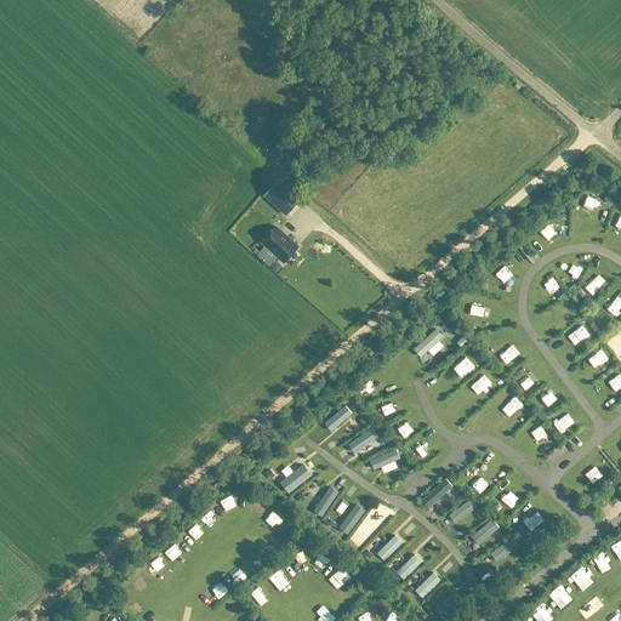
[(243,125),(233,134),(239,141),(250,132),(243,125)]
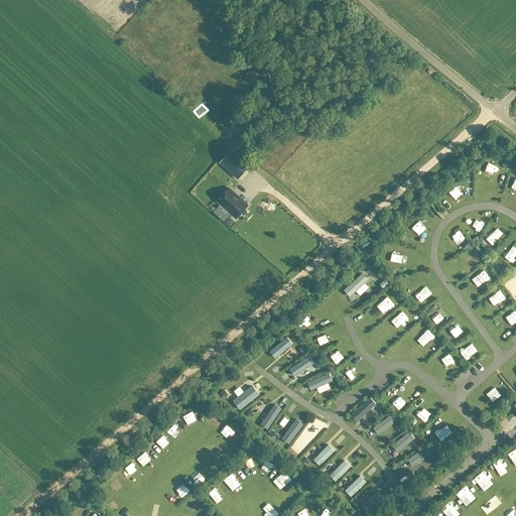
[(248,167),(231,151),(219,164),(237,179),(248,167)]
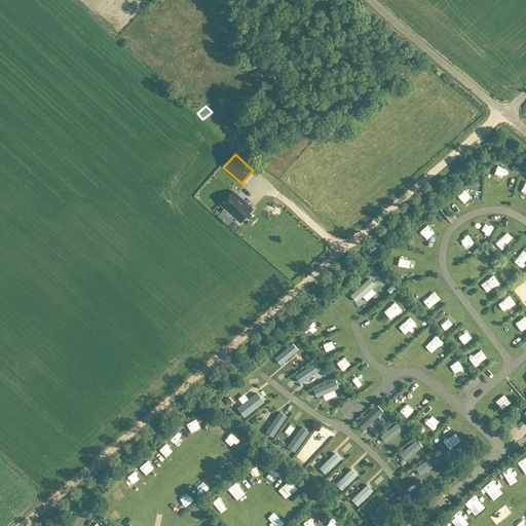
[(461,200),(470,193),(466,189),(457,196),(461,200)]
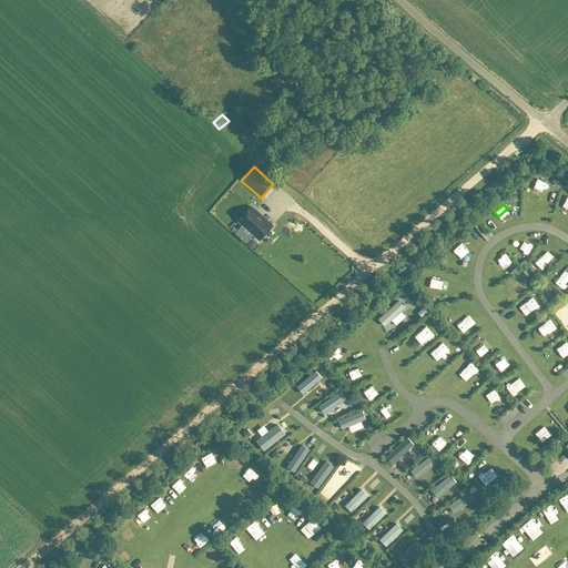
[(239,222),(260,241),(272,226),(252,209),(239,222)]
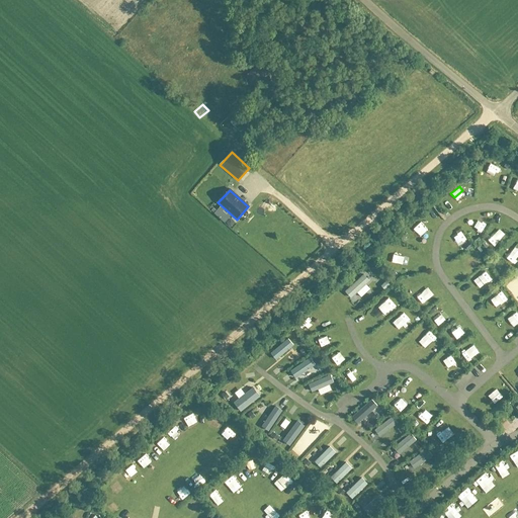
[(416,224),(422,232),(431,226),(426,217),(416,224)]
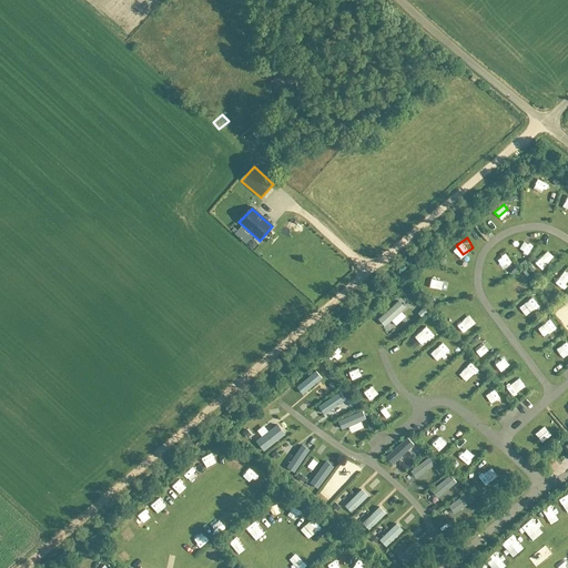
[(513,253),(519,259),(527,251),(519,244),(513,253)]
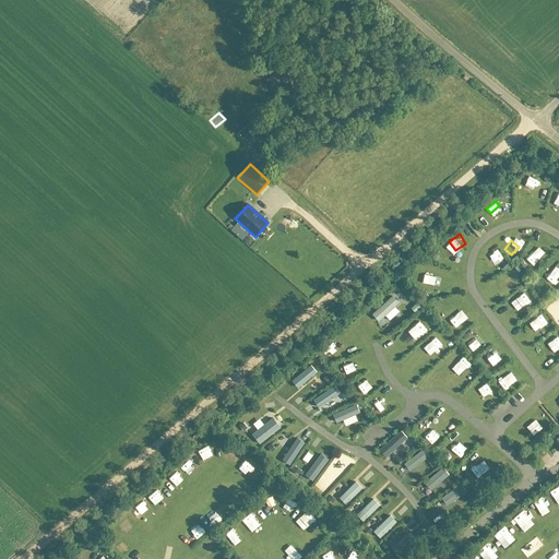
[(532,258),(538,262),(544,253),(537,248),(532,258)]
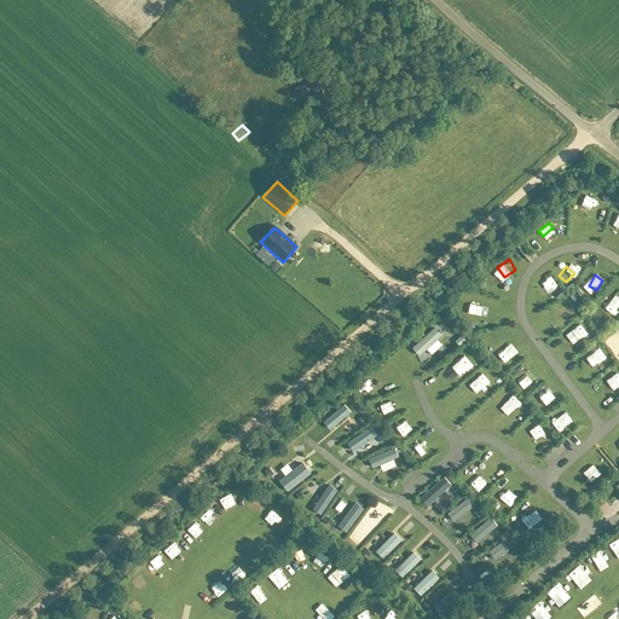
[(545,296),(557,291),(553,279),(541,284),(545,296)]
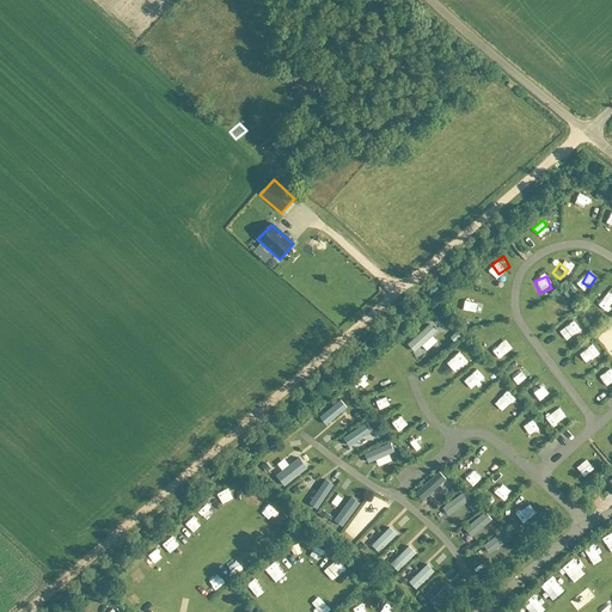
[(476,312),(477,300),(464,299),(463,311),(476,312)]
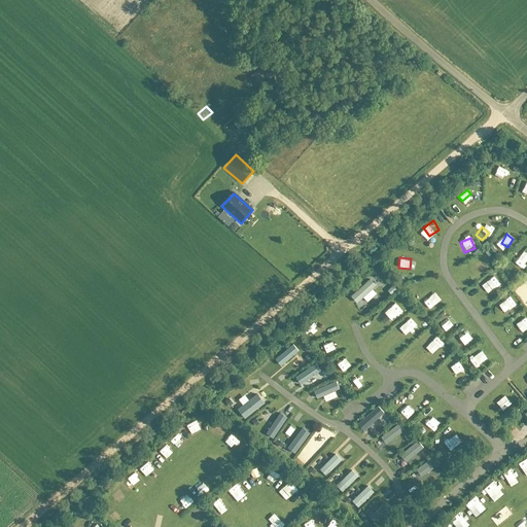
[(477,276),(489,267),(483,259),(471,269),(477,276)]
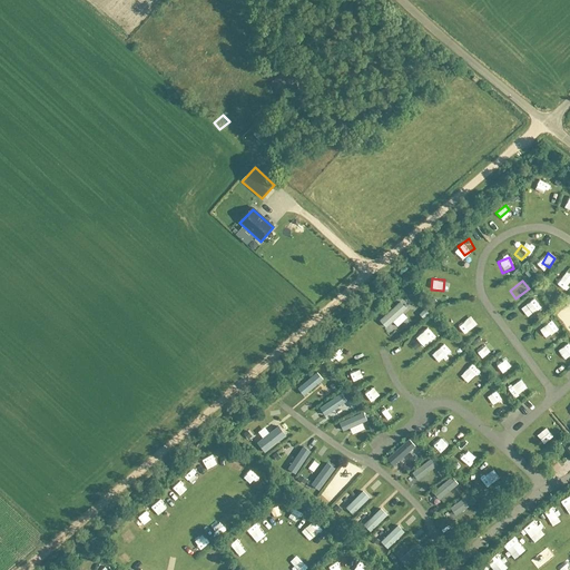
[(532,317),(544,307),(536,297),(523,307),(532,317)]
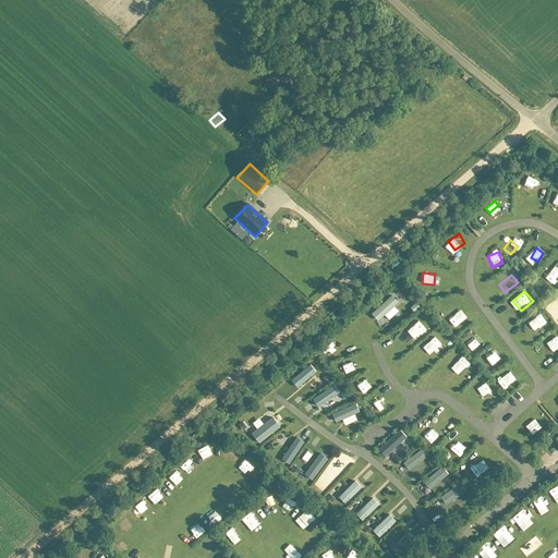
[(392,296),(372,315),(377,322),(398,303),(392,296)]
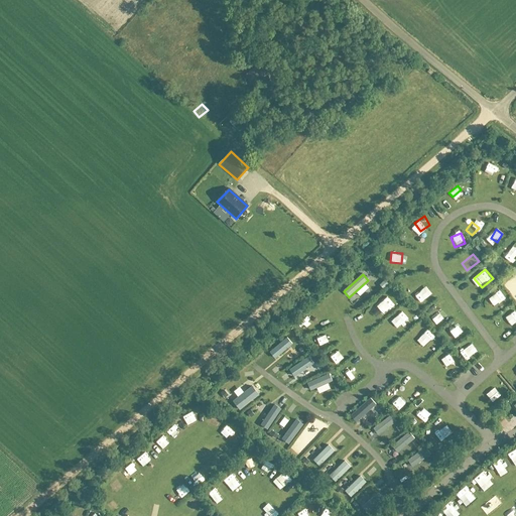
[(400,317),(408,325),(414,317),(405,310),(400,317)]
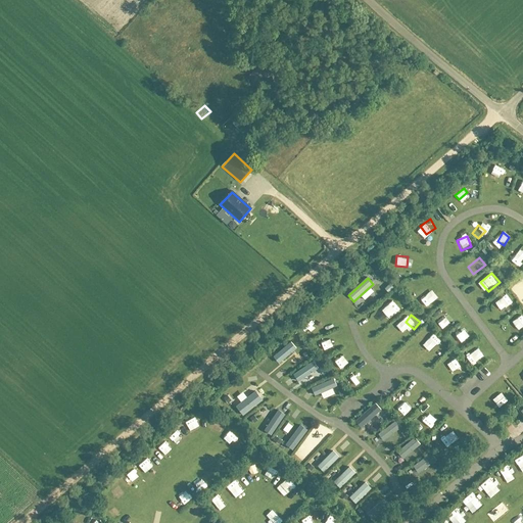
[(433,334),(420,341),(425,350),(438,342),(433,334)]
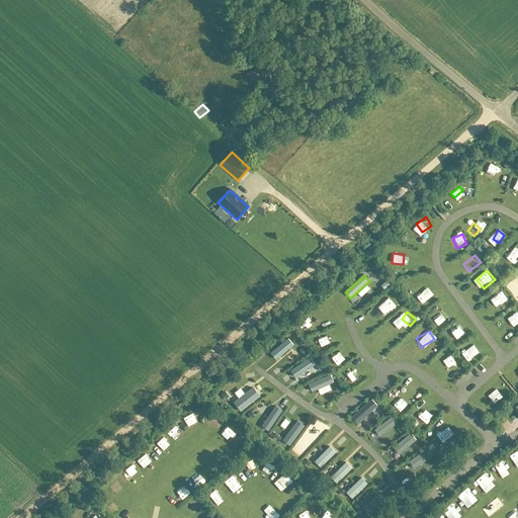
[(271,353),(276,360),(293,346),(288,339),(271,353)]
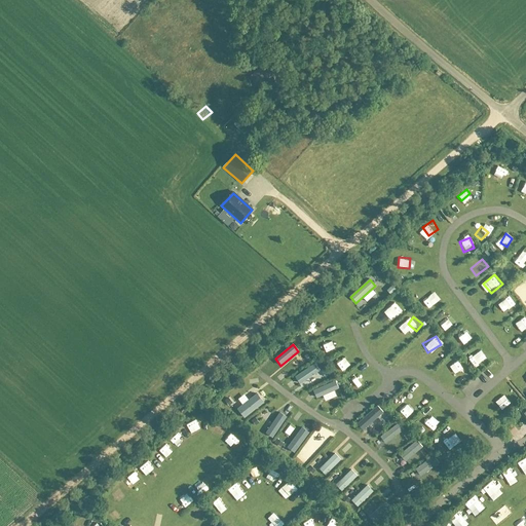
[(295,377),(300,384),(318,371),(313,364),(295,377)]
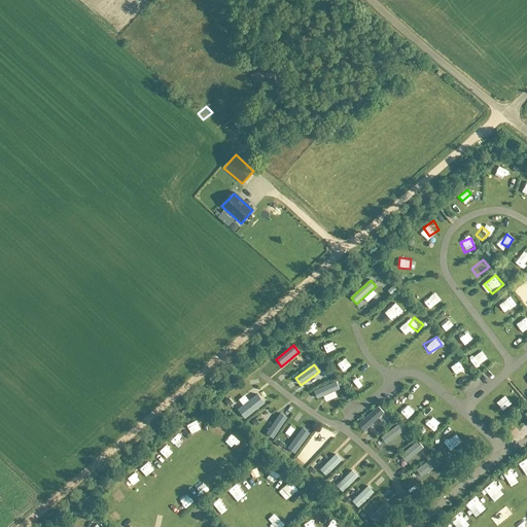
[(321,364),(317,367),(327,380),(331,376),(321,364)]
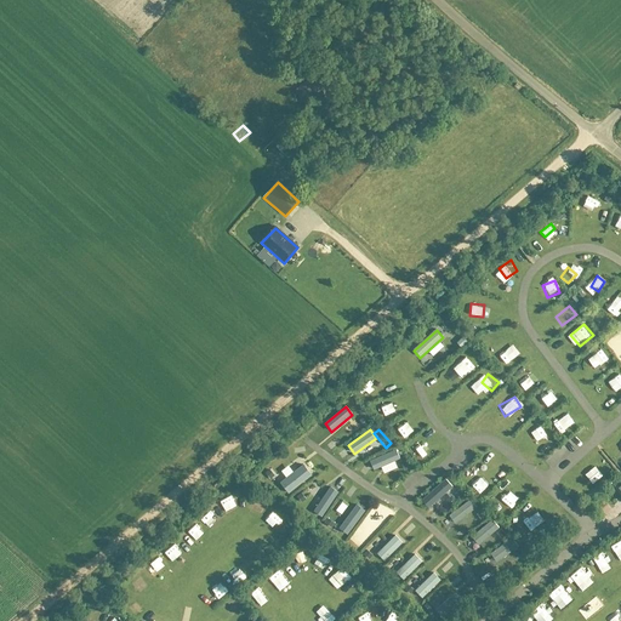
[(369,462),(372,471),(399,459),(396,451),(369,462)]
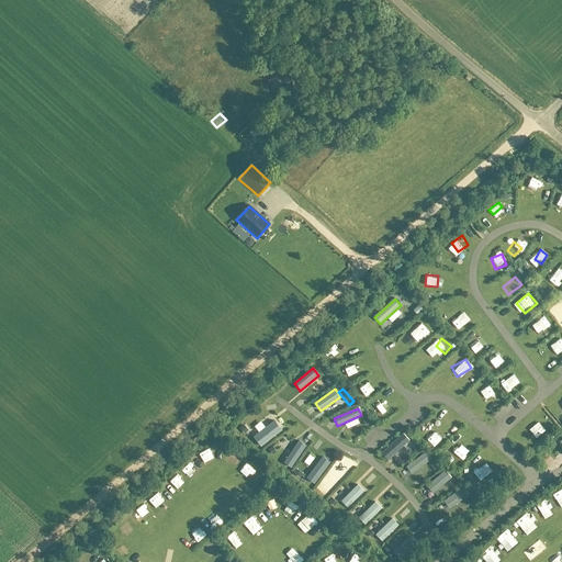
[(254,437),(261,447),(282,431),(273,422),(254,437)]
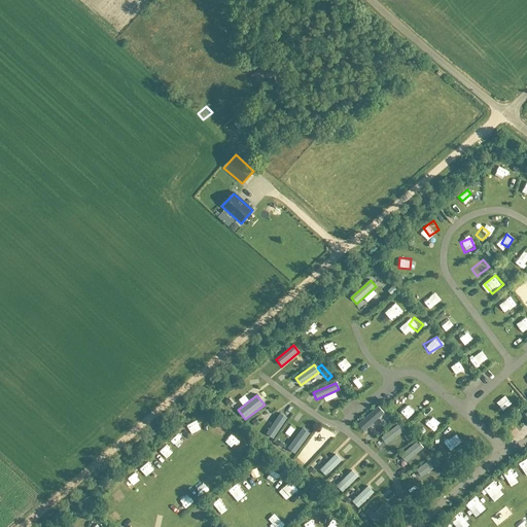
[(499,415),(506,409),(498,398),(491,405),(499,415)]
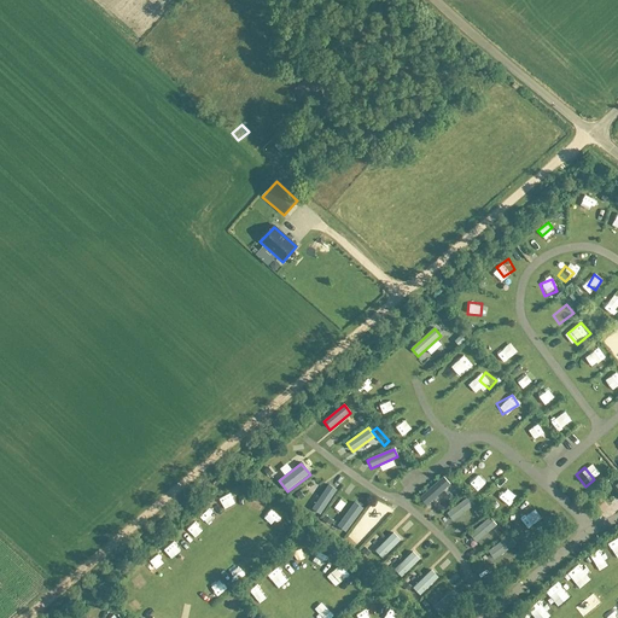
[(443,477),(419,499),(426,507),(449,485),(443,477)]
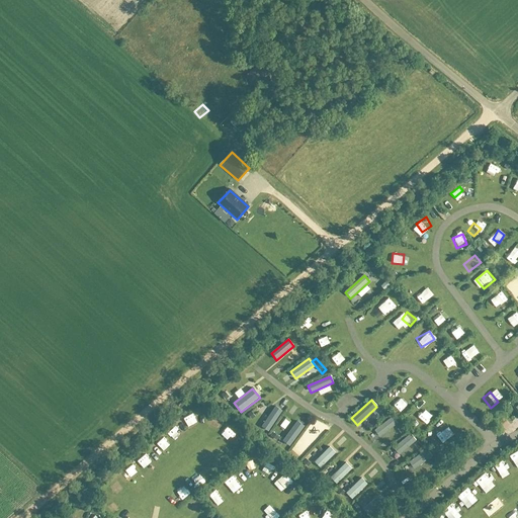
[(261,427),(268,432),(283,412),(276,407),(261,427)]
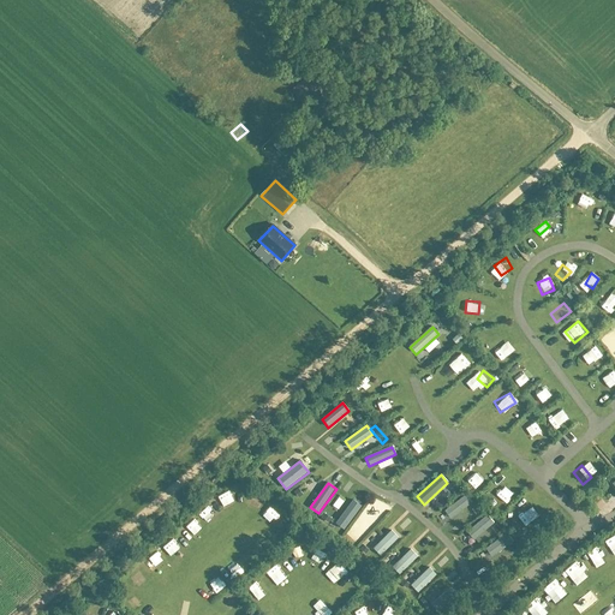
[(230,509),(237,502),(225,489),(216,496),(230,509)]
